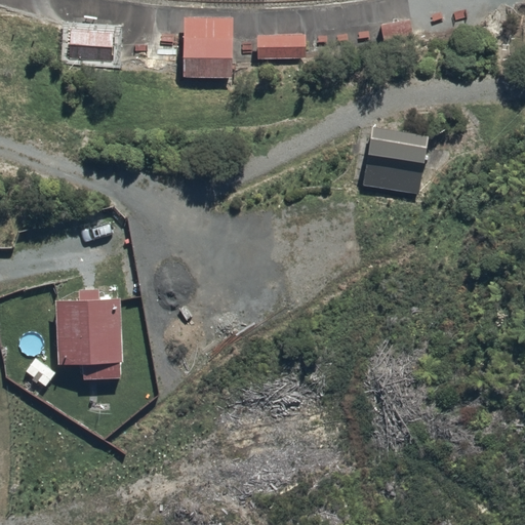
[(187,17),(186,38),(186,79),(234,79),(234,63),(235,39),(235,18),(187,17)]
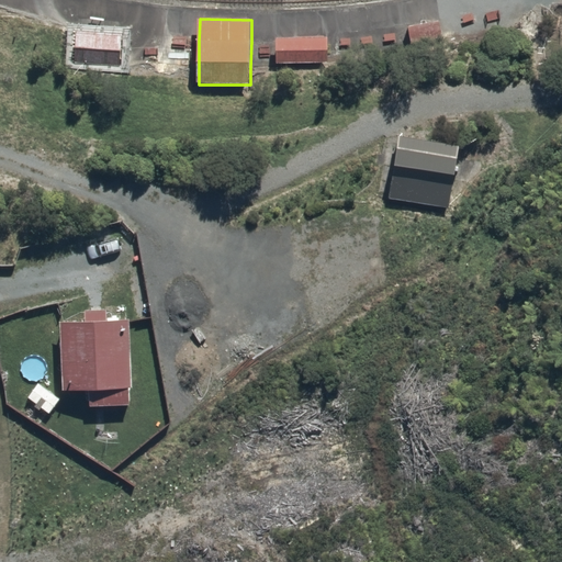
[(440,22),(408,29),(413,44),(445,37),(440,22)]
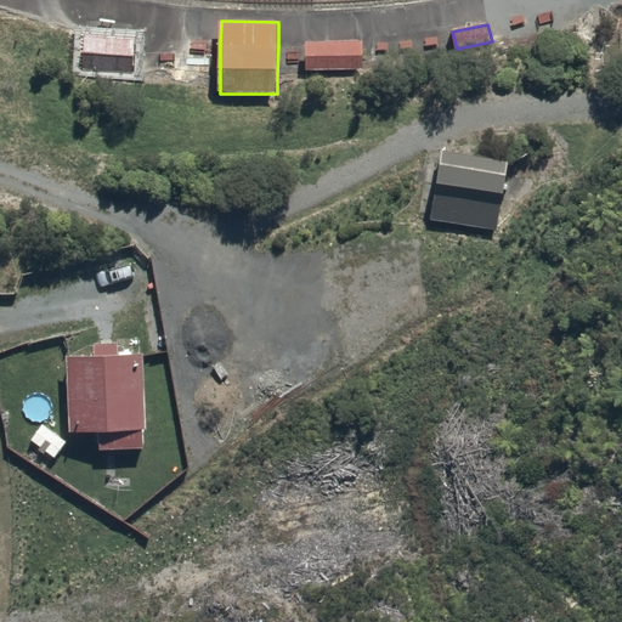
[(88,38),(86,72),(135,74),(136,40),(88,38)]
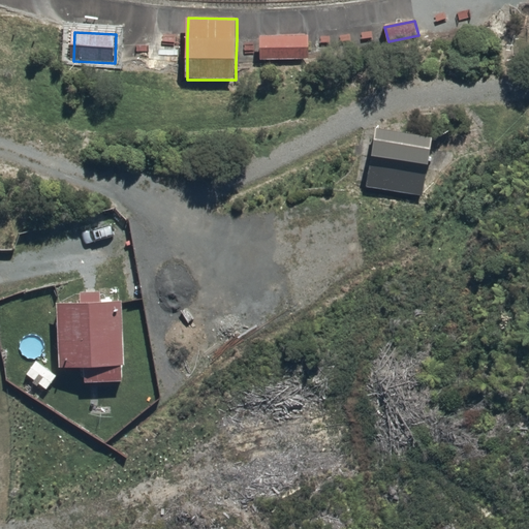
[(309,36),(261,36),(261,59),(309,58),(309,36)]
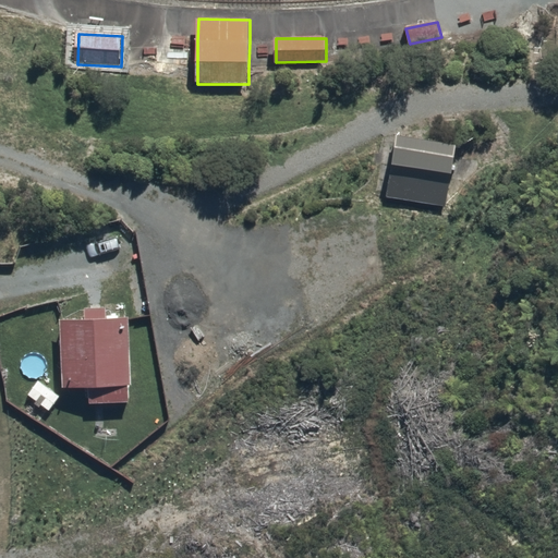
[(456,145),(397,135),(386,198),(446,208),(456,145)]
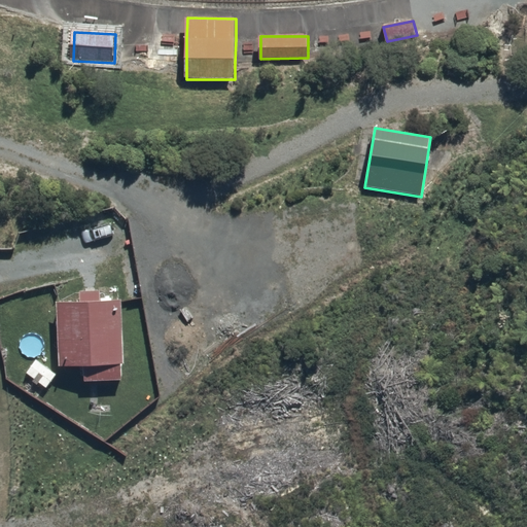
[(123,301),(59,303),(61,366),(85,365),(85,380),(125,379),(123,301)]
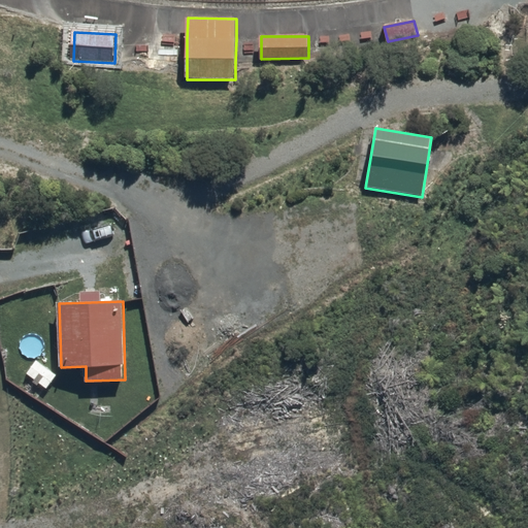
[(58,370),(38,356),(23,375),(43,390),(58,370)]
